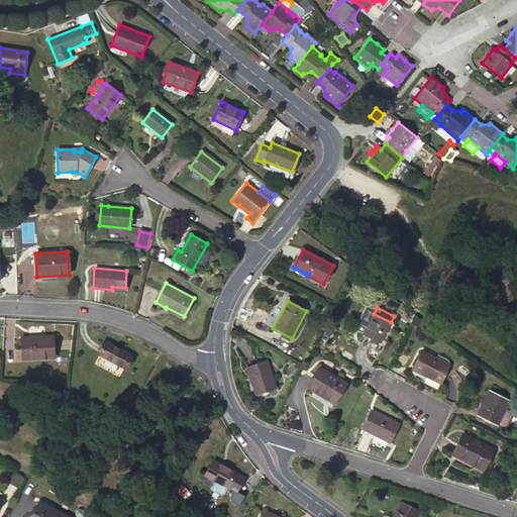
[(391,322),(374,314),(364,334),(380,343),(391,322)]
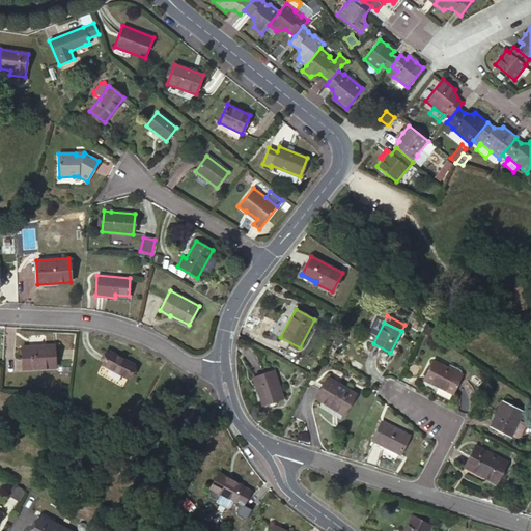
[(337,333),(333,341),(339,345),(344,336),(342,333),(341,335),(337,333)]
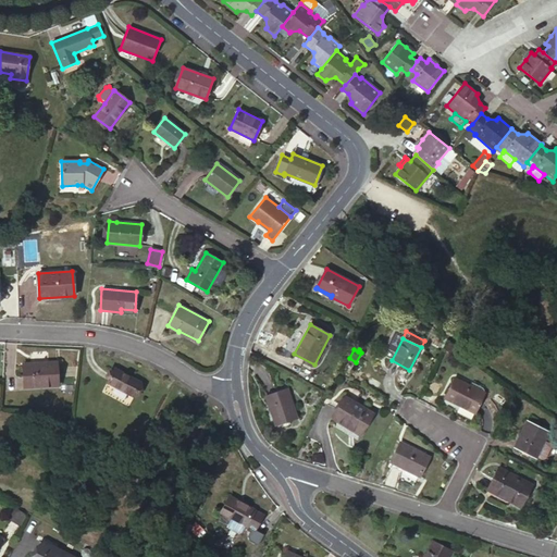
[(23,364),(24,387),(58,385),(57,362),(23,364)]
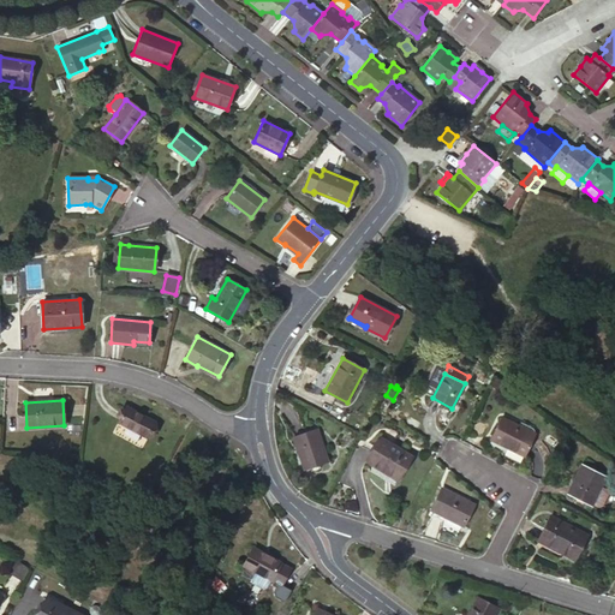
[(155,422),(126,406),(119,419),(148,435),(155,422)]
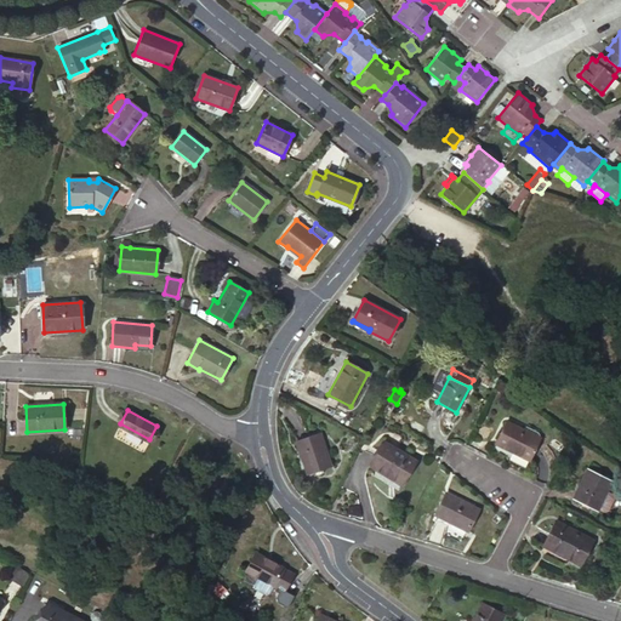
[(540,438),(506,421),(495,444),(529,460),(540,438)]
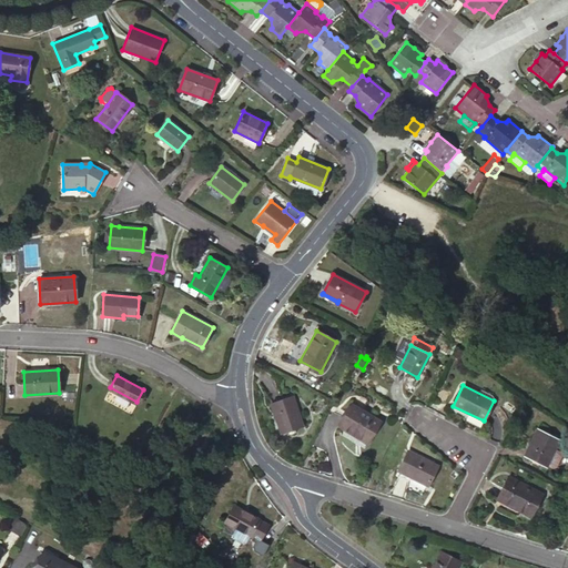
[(293,396),(271,403),(281,435),(302,427),(293,396)]
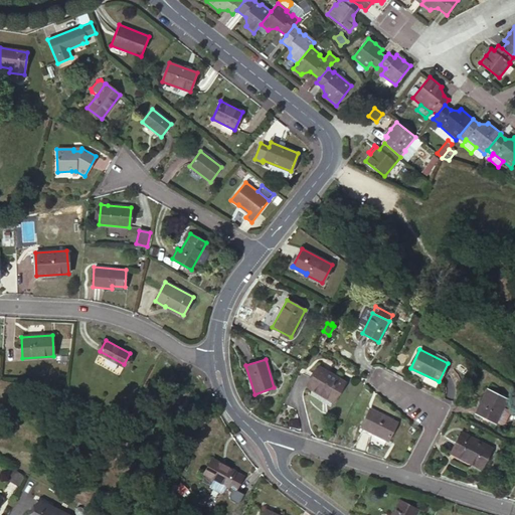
[(345,382),(319,366),(307,387),(333,402),(345,382)]
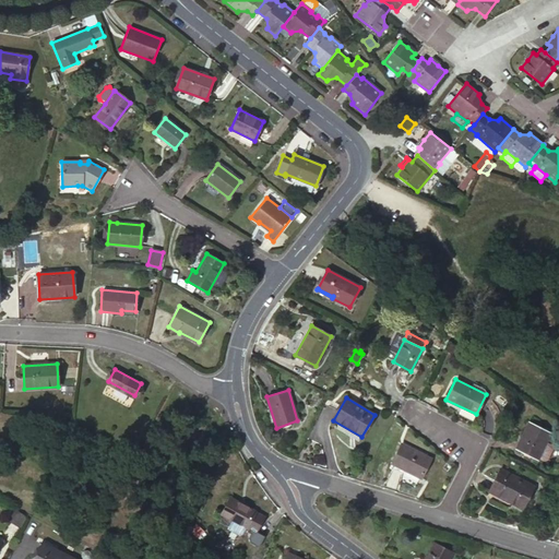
[(179,403),(175,412),(186,416),(190,407),(179,403)]
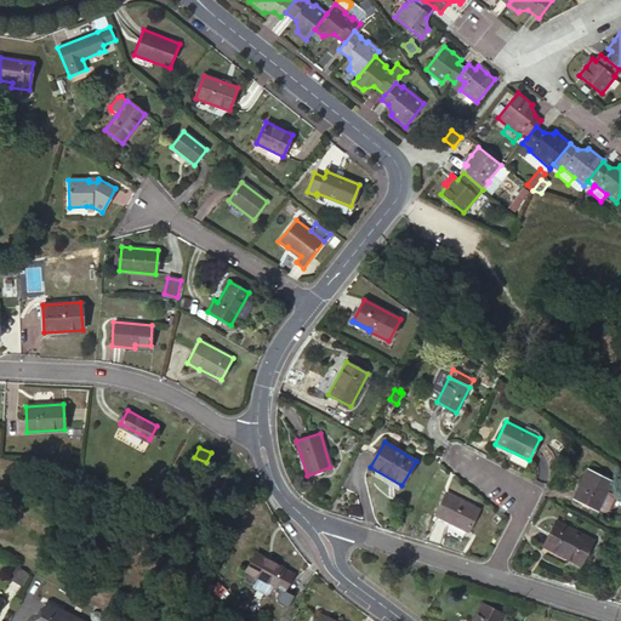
[(573,499),(597,511),(598,508),(605,491),(611,480),(588,469),(573,499)]
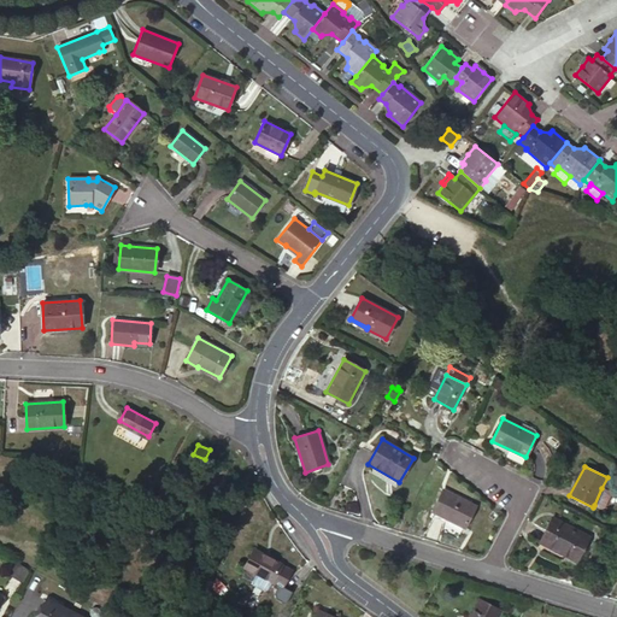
[(601,488),(594,505),(600,507),(604,507),(610,494),(609,492),(601,488)]
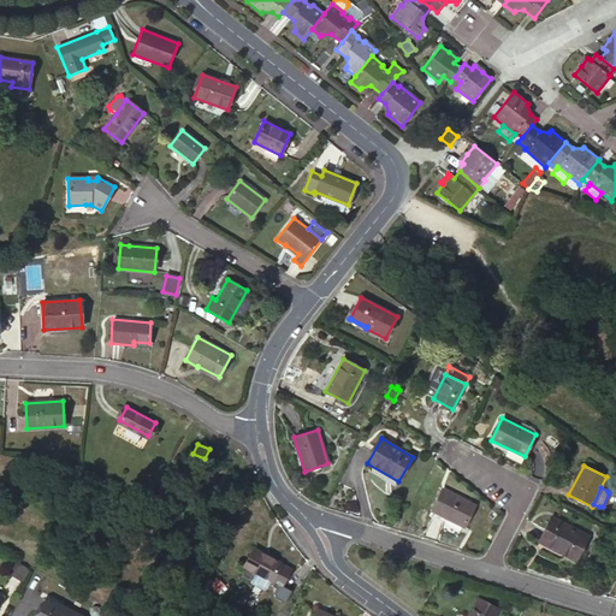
[(442,490),(431,511),(465,527),(474,505),(442,490)]
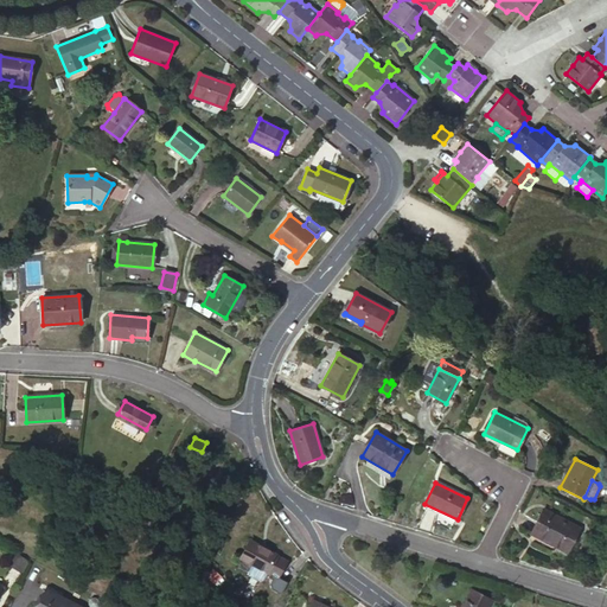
[(580,529),(543,510),(537,521),(541,523),(535,535),(567,553),(580,529)]
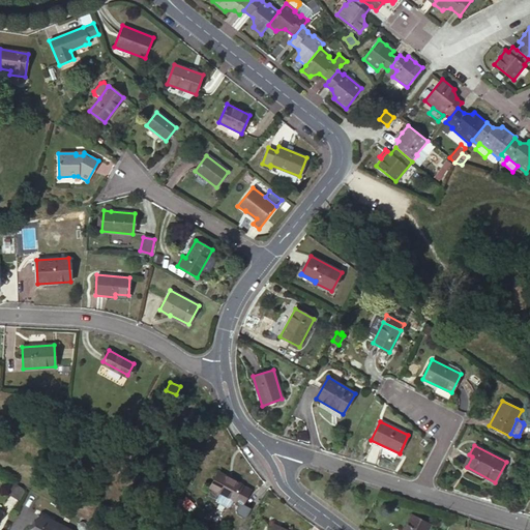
[(469,454),(463,466),(467,467),(472,457),(469,454)]
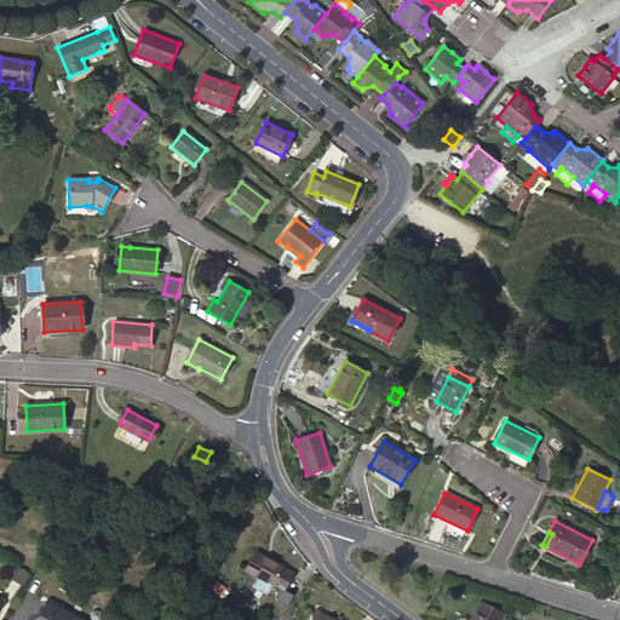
[(285,568),(256,551),(245,570),(257,577),(271,585),(275,587),(275,586),(283,591),(294,573),(285,568)]
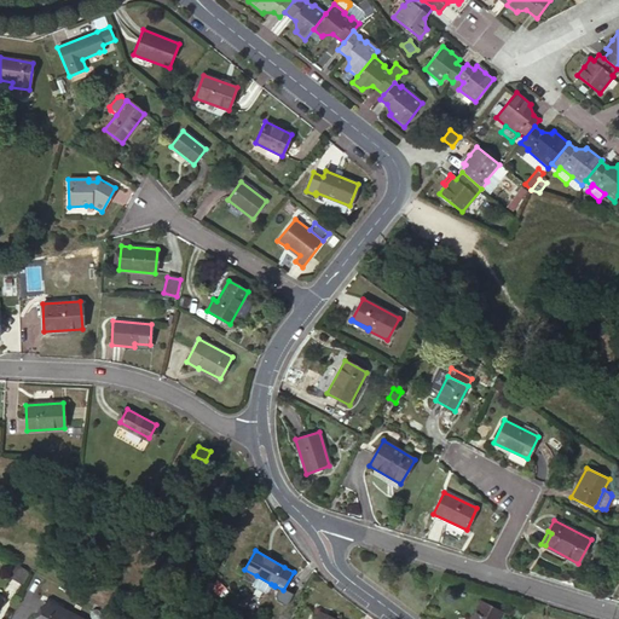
[(16,565),(9,577),(22,585),(29,572),(16,565)]
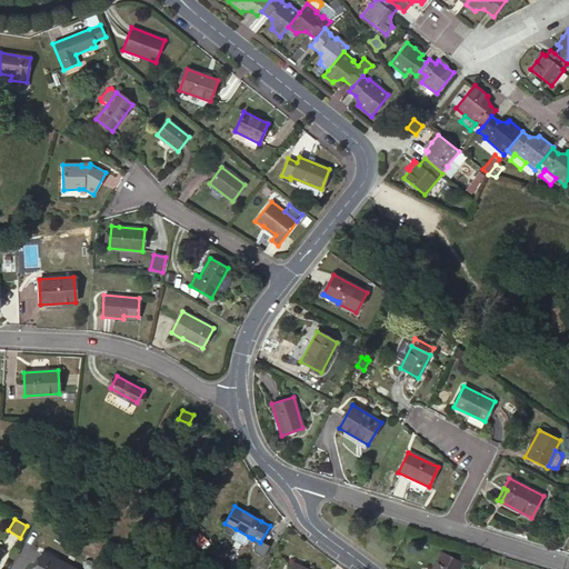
[(249,537),(236,529),(232,536),(232,539),(242,545),(246,543),(249,537)]
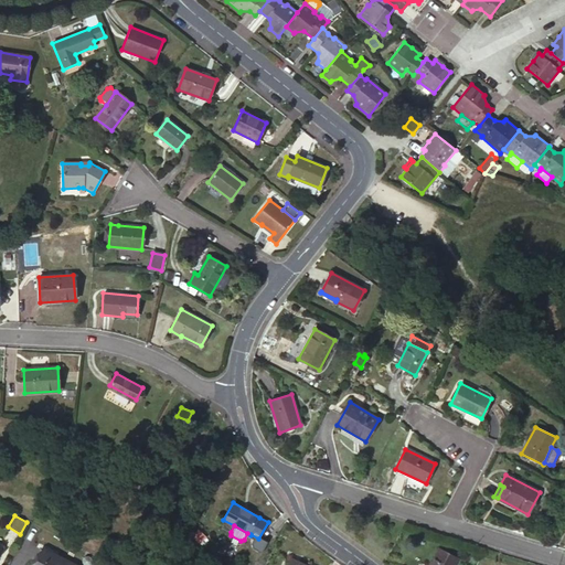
[(190,539),(198,546),(204,540),(196,533),(190,539)]
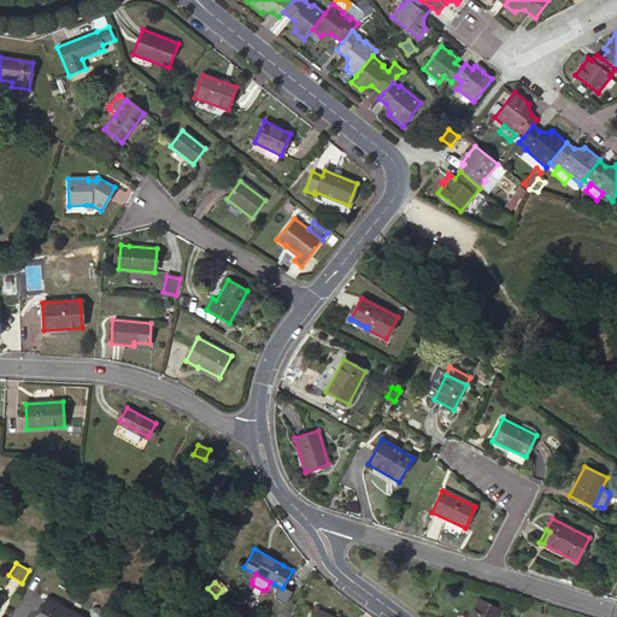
[(37,616),(81,616),(47,599),(37,616)]
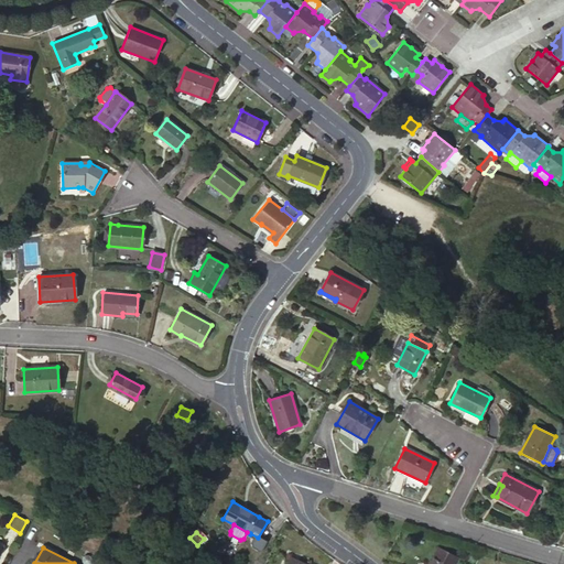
[(429,563),(453,563),(455,560),(437,550),(429,563)]
